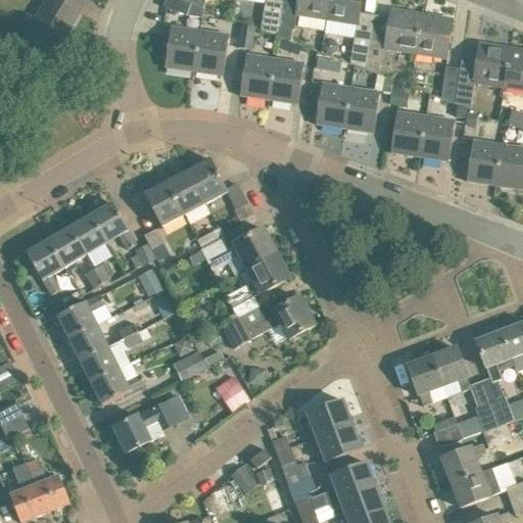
[(81,13),(58,0),(47,0),(25,39),(51,55),(65,32),(68,34),(81,13)]
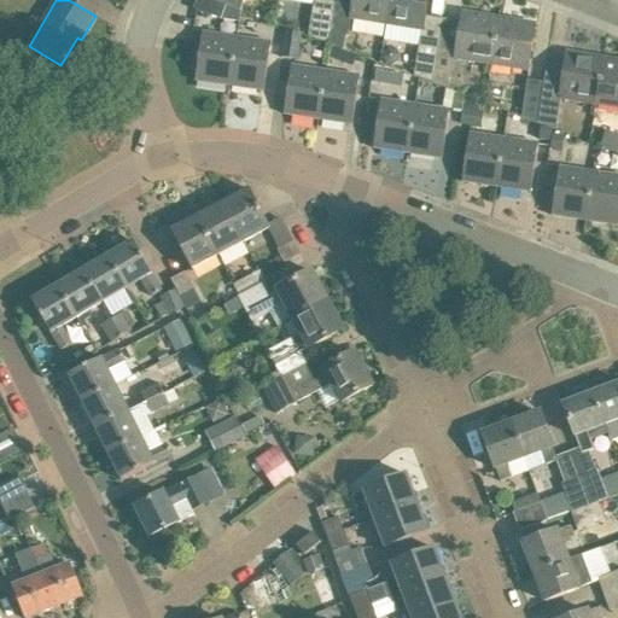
[(216,18),(221,19),(227,6),(210,0),(197,0),(193,10),(216,18)]
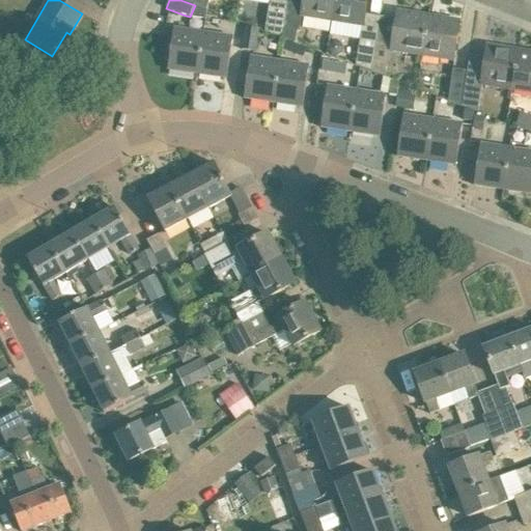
[(206,9),(208,0),(180,0),(195,5),(206,9)]
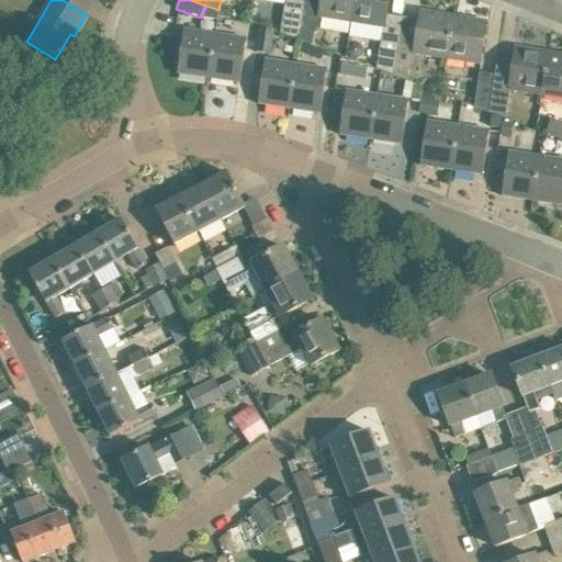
[(318,19),(351,24),(355,0),(322,0),(321,7),(304,4),(299,41),(302,42),(312,45),(313,45),(315,33),(316,34),(318,19)]
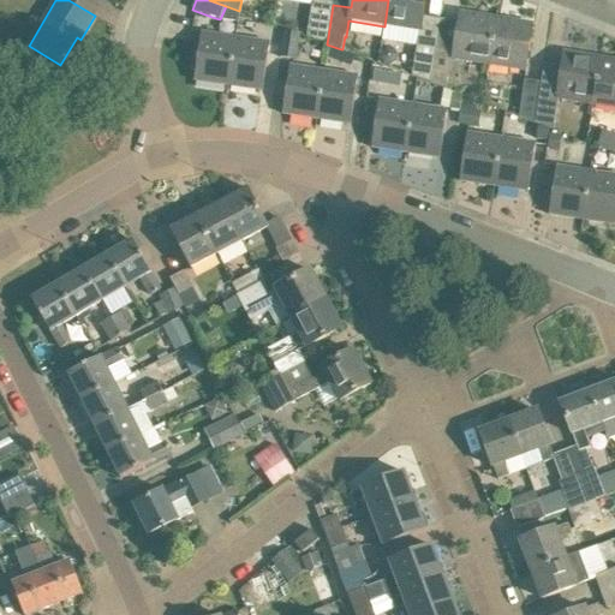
[(388,0),(384,27),(421,31),(425,0),(388,0)]
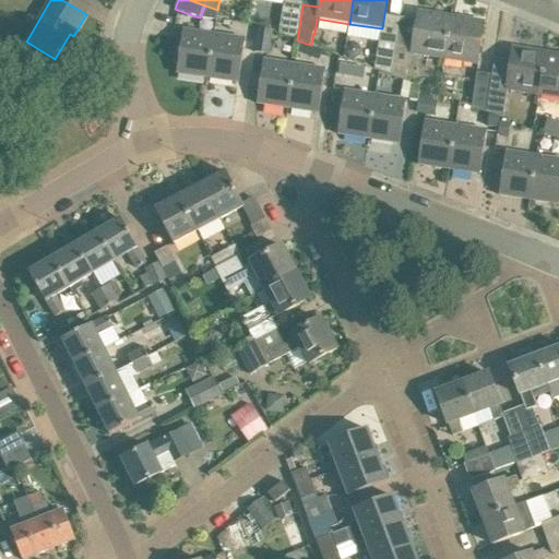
[(302,4),(285,1),(281,34),(297,40),(302,4)]
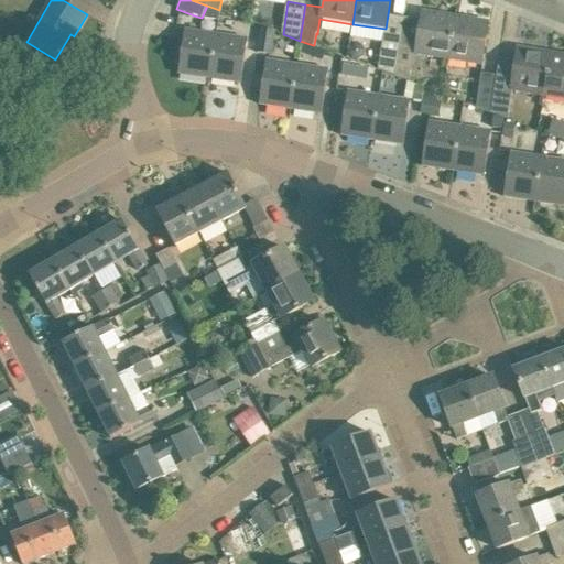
[(422,12),(418,43),(416,53),(448,58),(451,44),(453,29),(455,18),(422,12)]
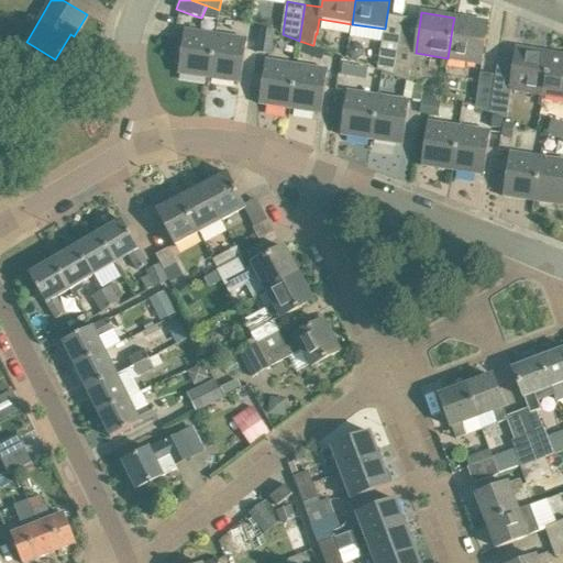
[(454,18),(452,29),(450,44),(448,58),(481,63),(487,23),(454,18)]
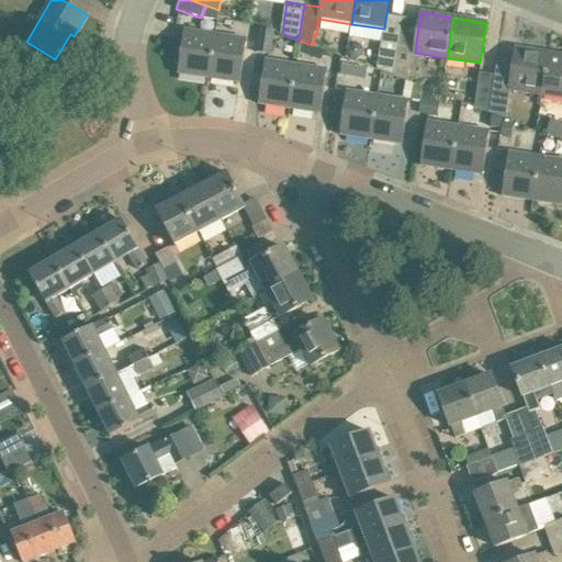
[(180,74),(209,78),(215,34),(184,30),(178,74),(180,74)]
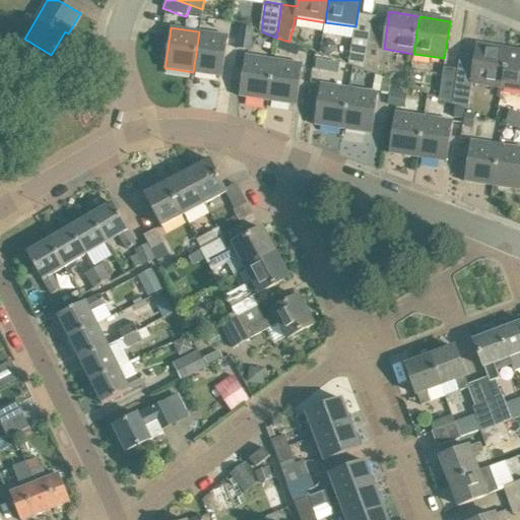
[(254,30),(240,28),(237,50),(251,52),(254,30)]
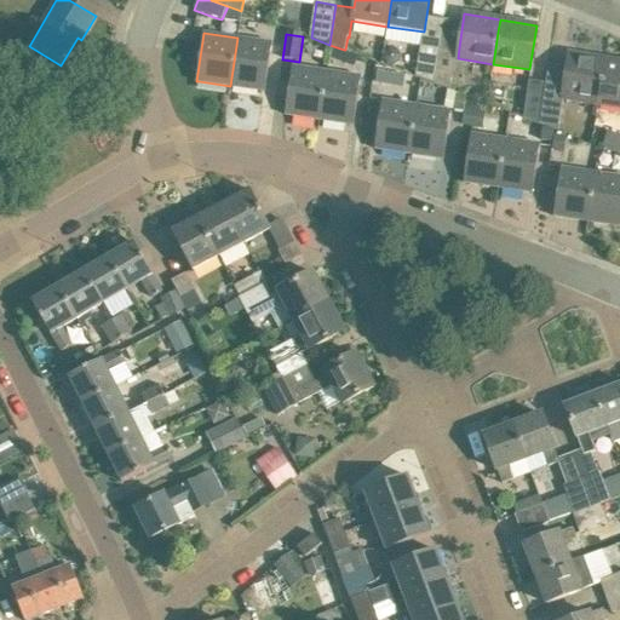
[(237,38),(230,86),(263,91),(265,92),(273,42),(237,38)]
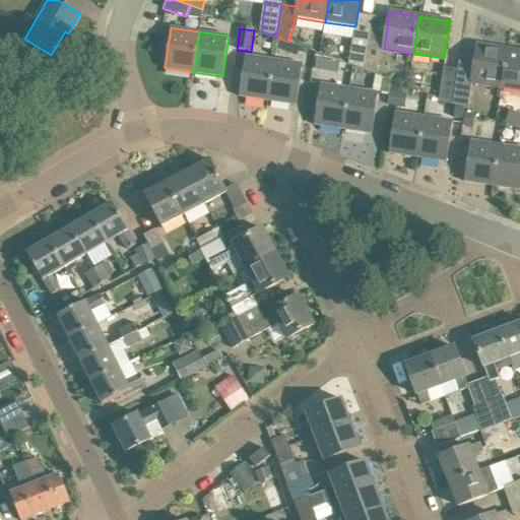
[(366,59),(369,37),(354,35),(351,56),(350,65),(364,70),(365,62),(366,59)]
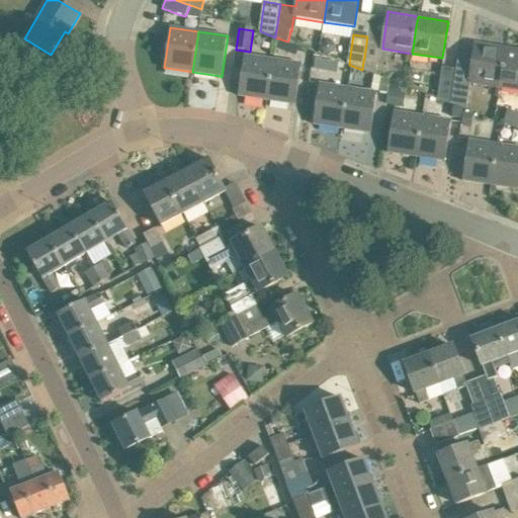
[(286,53),(287,41),(278,38),(276,52),(286,53)]
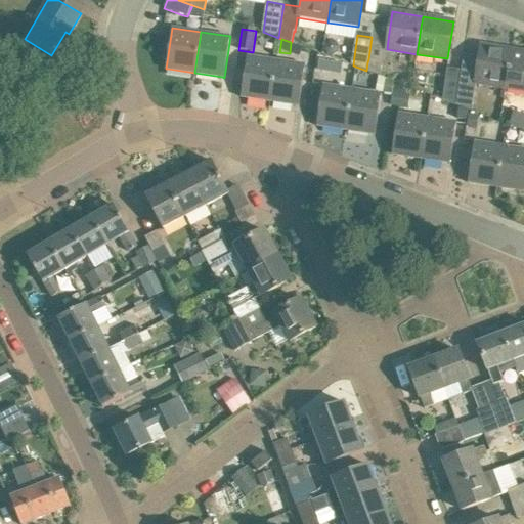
[(338,52),(339,46),(336,42),(330,41),(325,44),(324,50),(328,54),(334,55),(338,52)]
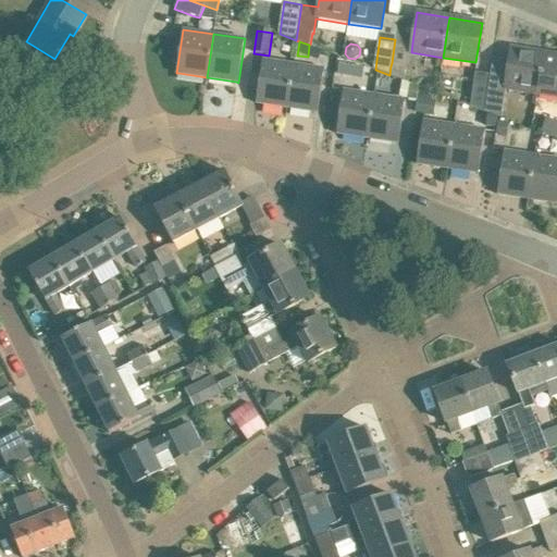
[(485,112),(496,115),(500,118),(505,88),(537,94),(540,77),(544,53),(511,48),(506,84),(490,82),(485,112)]
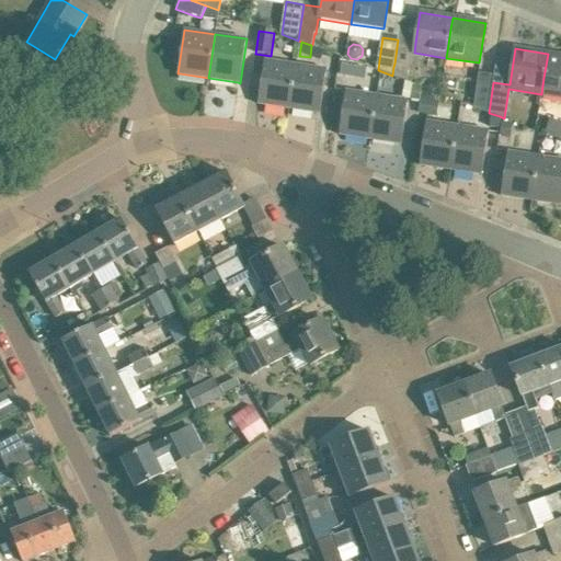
[(544,78),(541,94),(560,96),(560,55),(548,54),(544,78)]
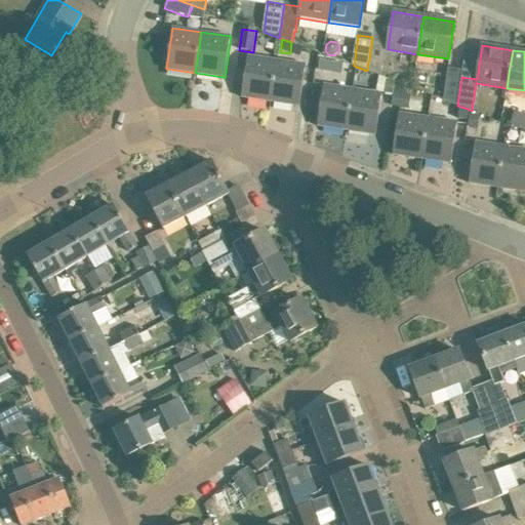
[(243,97),(271,102),(277,61),(248,56),(241,97),(243,97)]
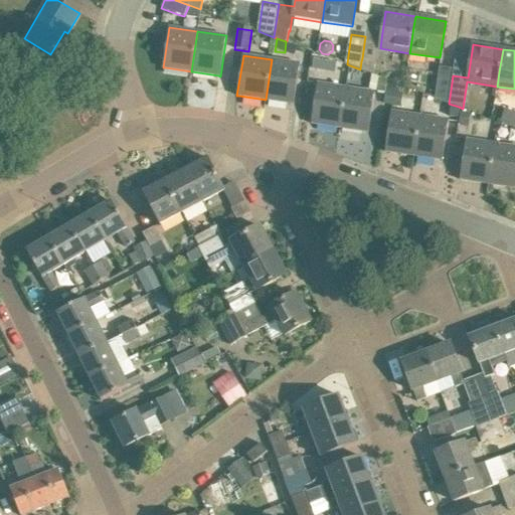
[(324,71),(326,59),(316,57),(314,70),(324,71)]
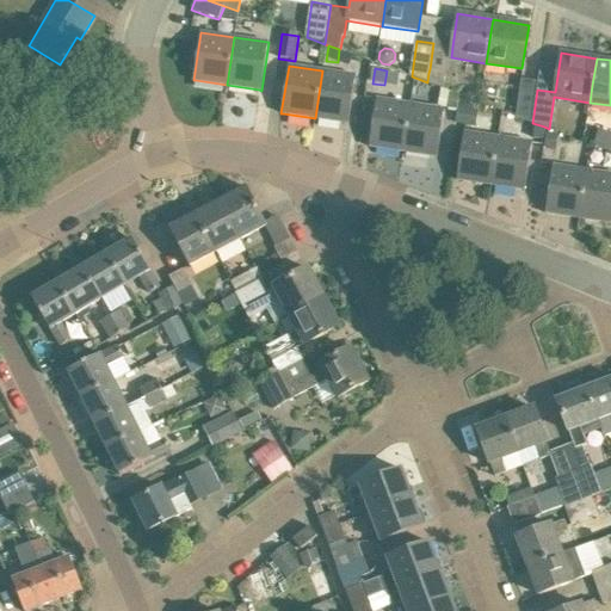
[(322,71),(315,118),(347,123),(349,123),(356,75),(322,71)]
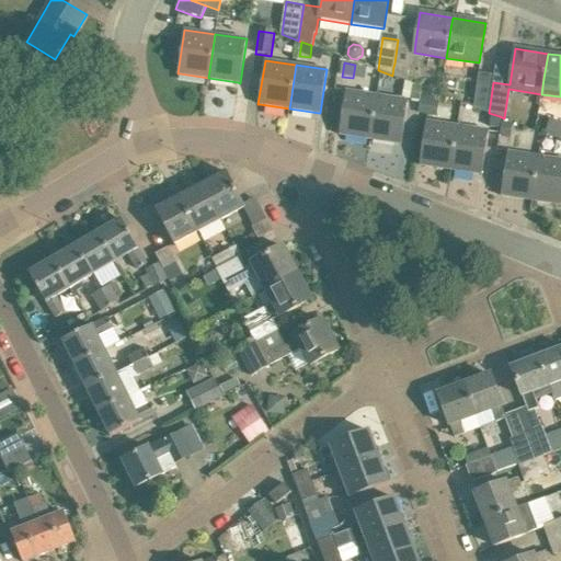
[(409,82),(411,69),(393,67),(392,76),(407,82),(409,82)]
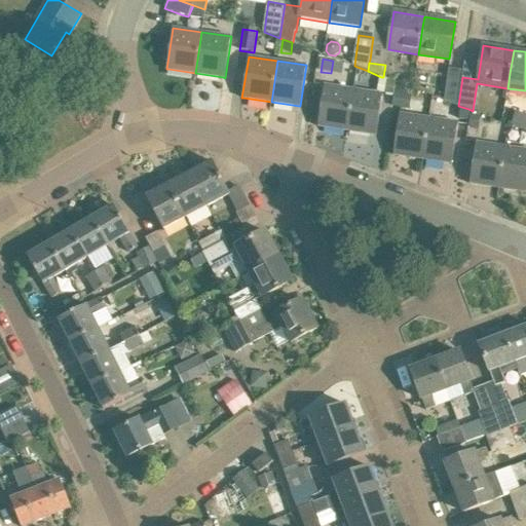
[(449,69),(444,101),(458,106),(462,77),(463,71),(449,69)]
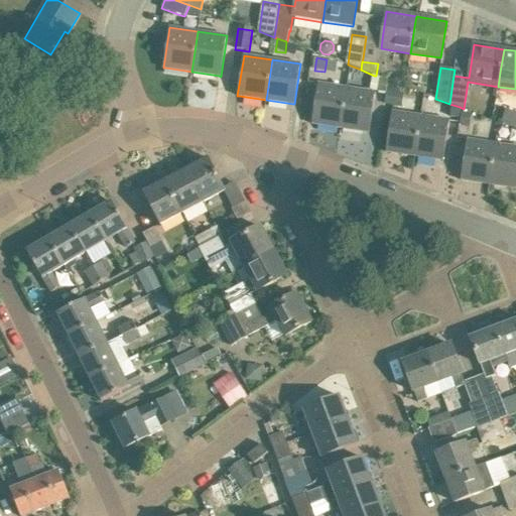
[(377,92),(386,93),(387,88),(388,79),(379,78),(377,92)]
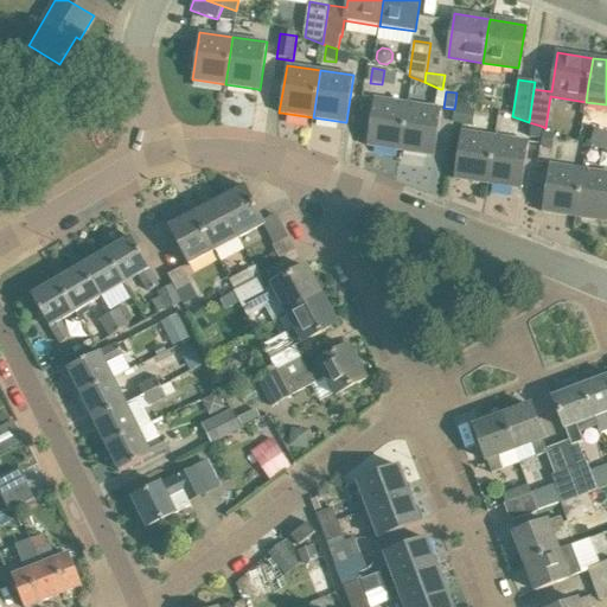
[(408,103),(375,98),(368,146),(369,146),(401,151),(402,139),(408,103)]
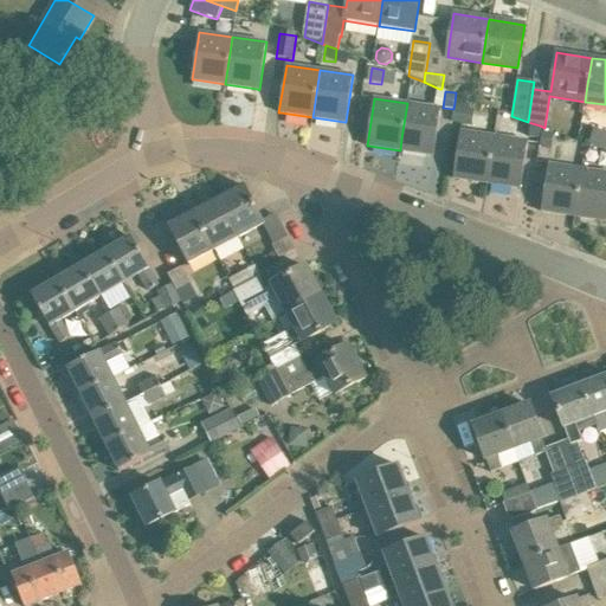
[(407,103),(401,139),(400,150),(432,155),(431,155),(433,156),(440,109),(407,103)]
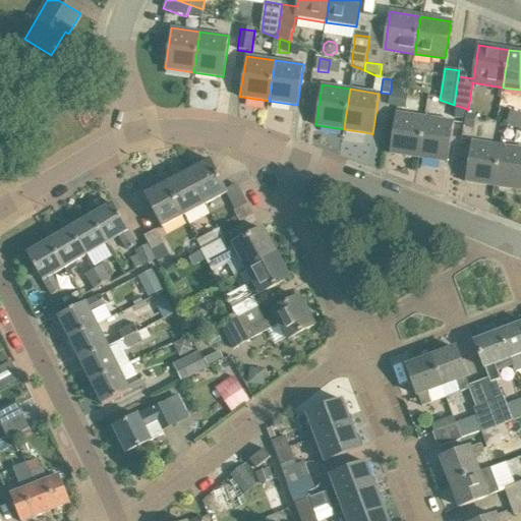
[(403,91),(391,89),(390,94),(388,106),(405,109),(408,95),(403,94),(403,91)]
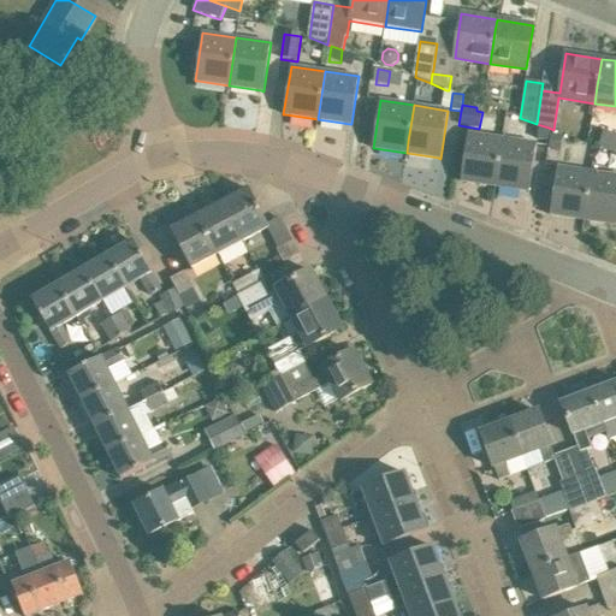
[(548,141),(549,129),(538,128),(537,140),(548,141)]
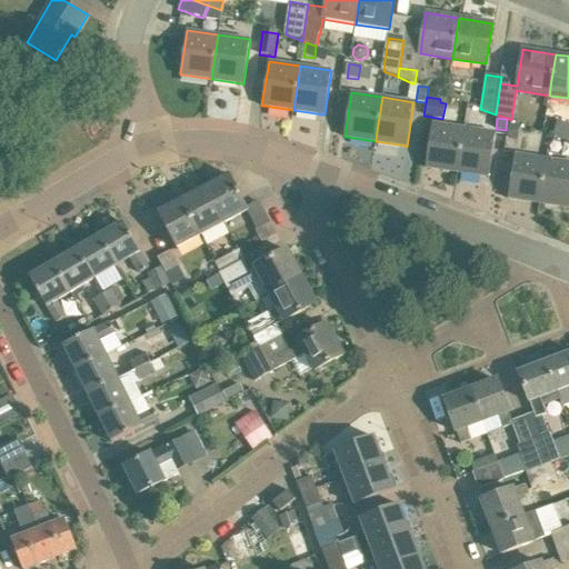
[(568,123),(558,120),(552,135),(568,140),(568,123)]
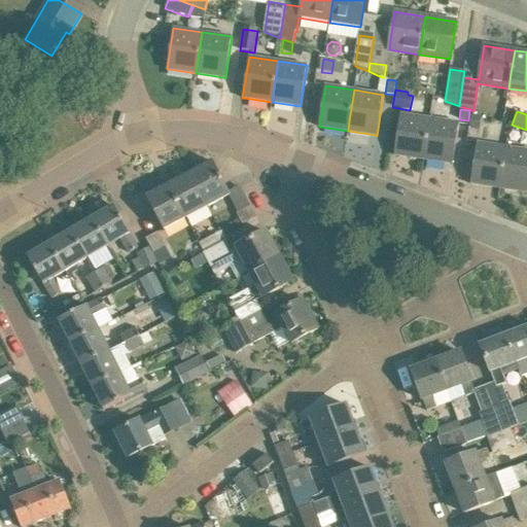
[(429,118),(400,114),(394,155),(396,155),(396,154),(423,160),(429,118)]
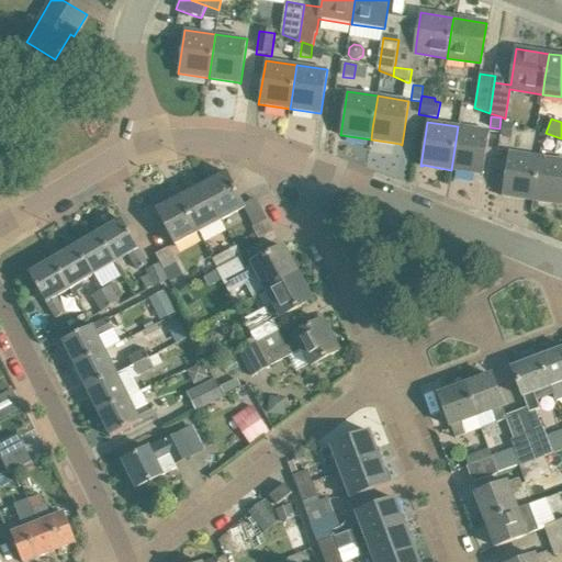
[(512,138),(513,124),(502,123),(501,137),(512,138)]
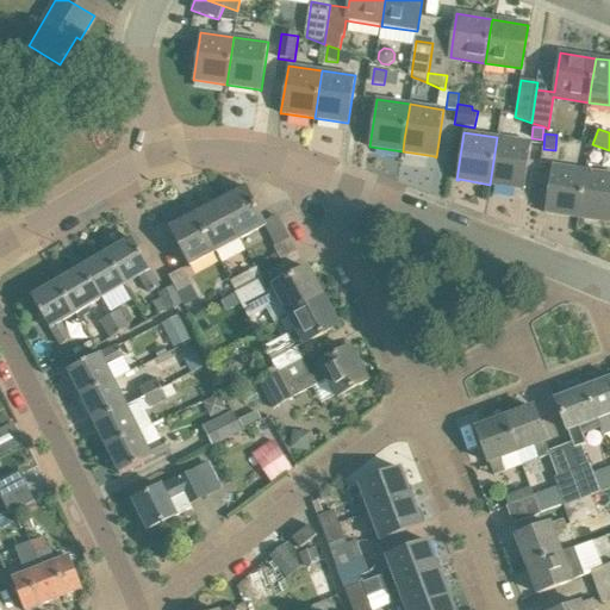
[(497,137),(490,185),(522,190),(524,190),(531,143),(497,137)]
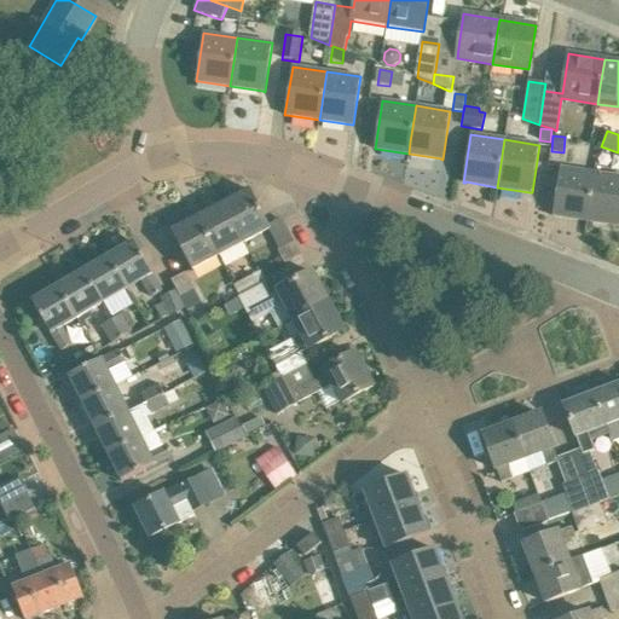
[(588,220),(589,208),(595,173),(560,168),(553,217),(555,217),(555,215),(588,220)]
